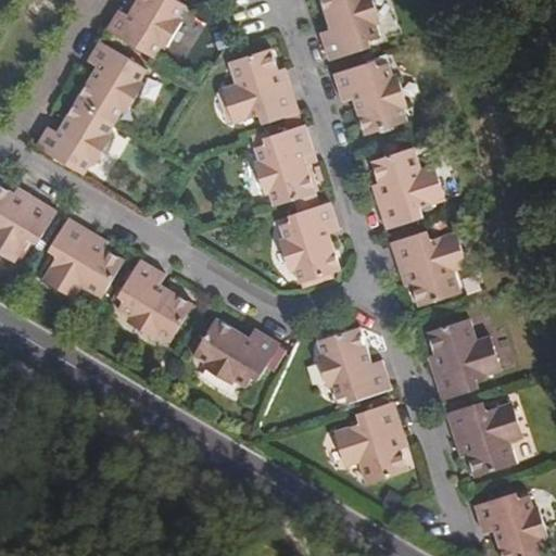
[(156,60),(164,46),(179,21),(188,8),(175,0),(141,0),(135,11),(138,13),(135,20),(130,17),(121,12),(108,32),(156,60)]
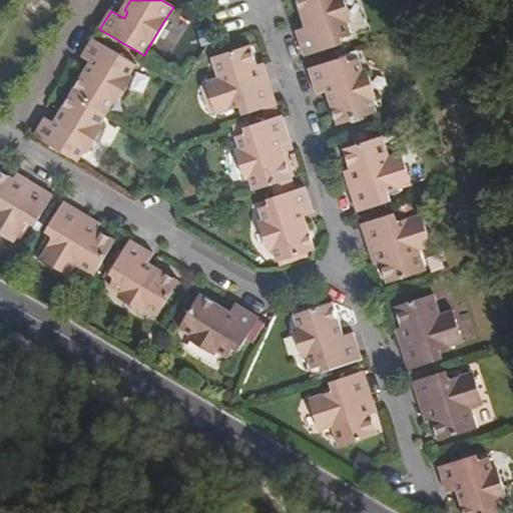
[(311,27),(306,28),(297,31),(305,57),(334,48),(333,42),(343,39),(350,36),(347,25),(338,0),(296,0),(304,22),(309,20),(311,27)]
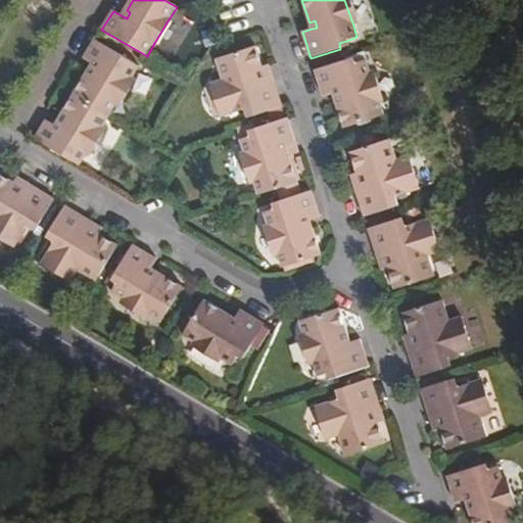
[(344,0),(353,26),(359,24),(350,0),(344,0)]
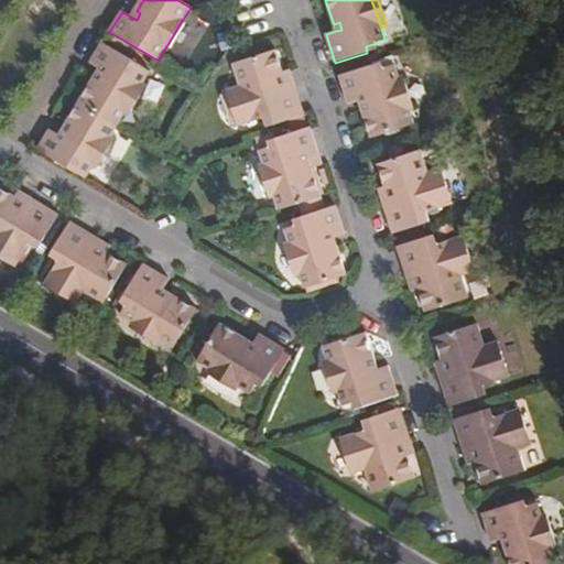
[(187,24),(182,21),(166,46),(172,50),(187,24)]
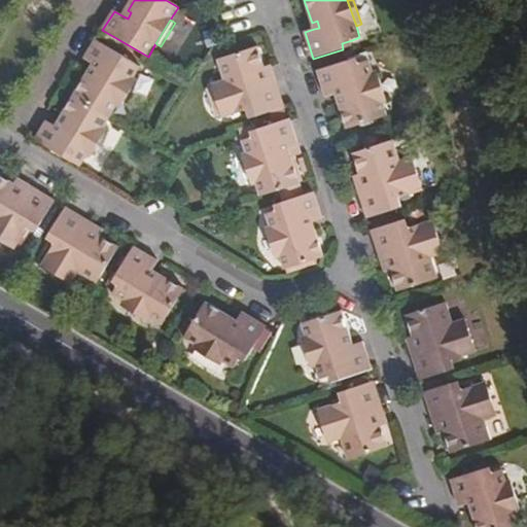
[(342,43),(343,49),(353,46),(352,40),(342,43)]
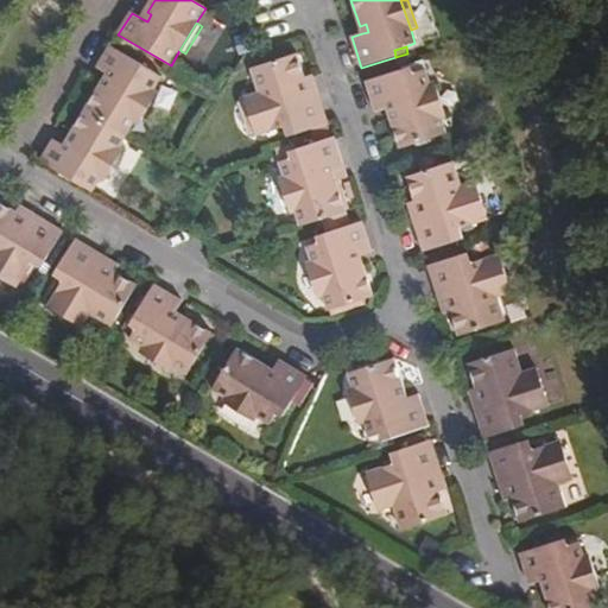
[(138,121),(153,95),(164,78),(111,48),(99,68),(111,75),(115,77),(108,88),(103,86),(88,112),(128,135),(138,121)]
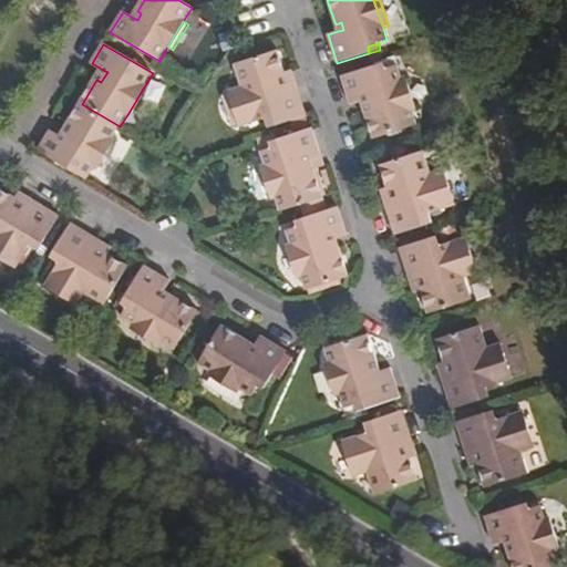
[(274,115),(276,123),(307,113),(298,86),(289,90),(284,73),(276,50),(234,64),(240,86),(232,89),(232,90),(243,124),(265,117),(274,115)]
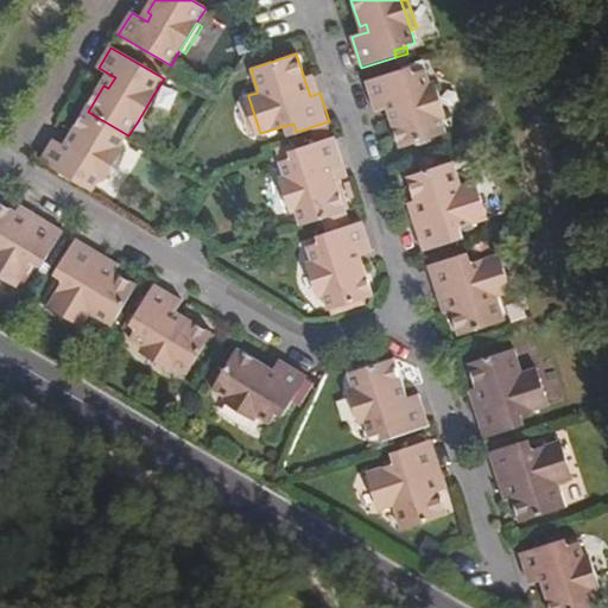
[(413,67),(403,70),(400,70),(403,77),(416,74),(413,67)]
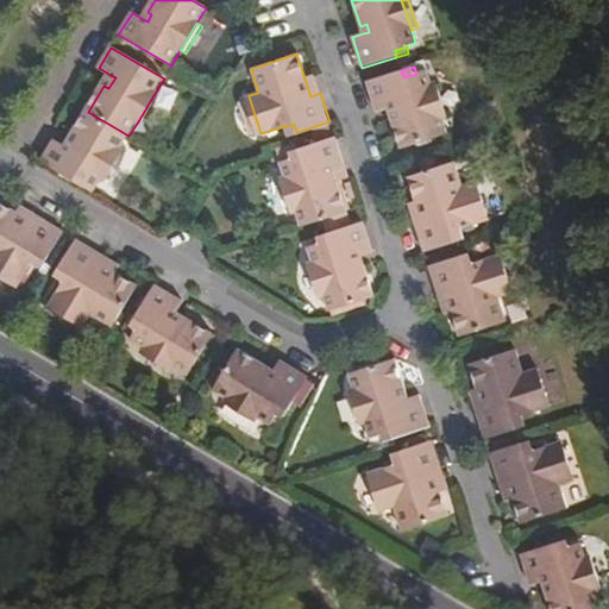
[(377,113),(388,110),(393,108),(396,120),(391,121),(400,150),(446,135),(441,121),(431,88),(426,71),(416,74),(403,77),(401,70),(366,82),(377,113)]
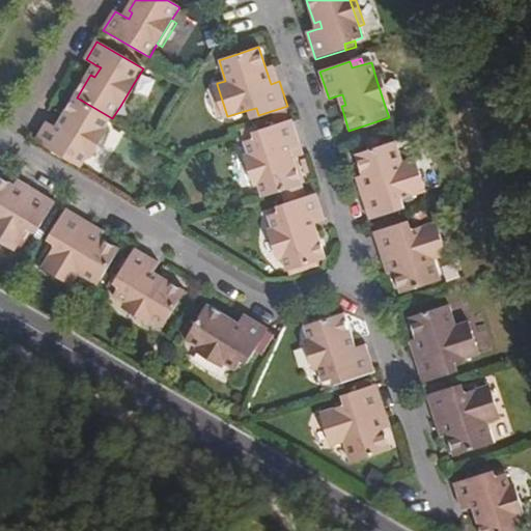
[(96,65),(90,75),(94,77),(101,67),(96,65)]
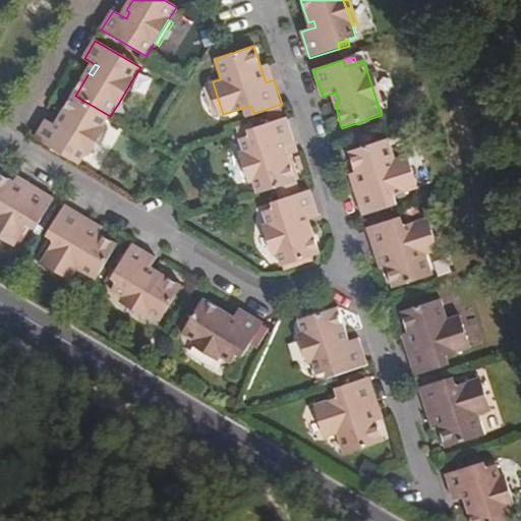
[(266,82),(274,79),(269,65),(261,67),(266,82)]
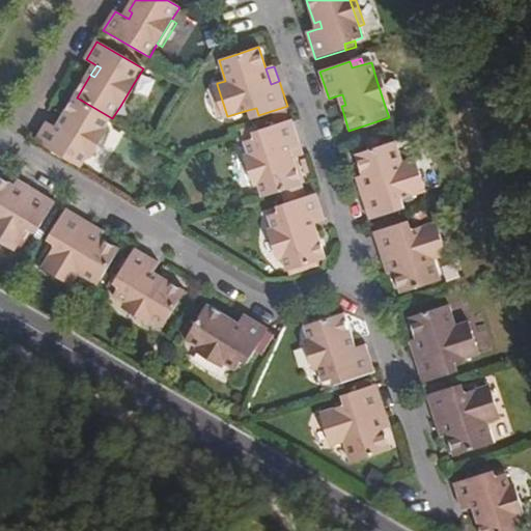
[(375,77),(385,106),(390,104),(380,76),(375,77)]
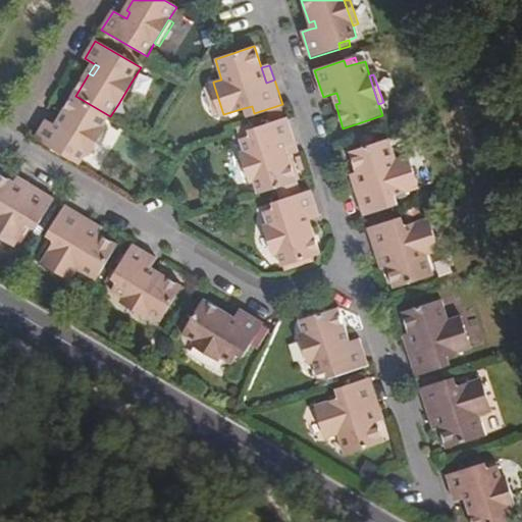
[(132,82),(118,104),(123,107),(137,85),(132,82)]
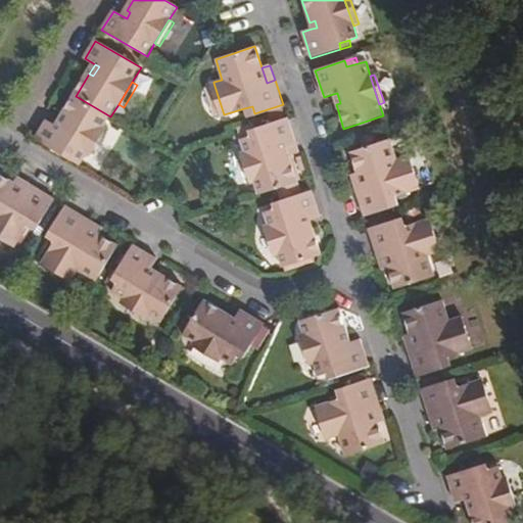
[(220,115),(224,114),(214,83),(209,85),(220,115)]
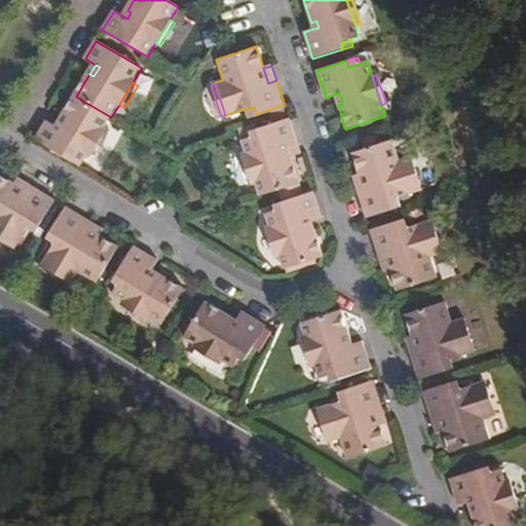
[(90,152),(104,128),(111,117),(76,97),(62,120),(66,123),(62,129),(58,127),(47,121),(36,140),(81,166),(90,152)]
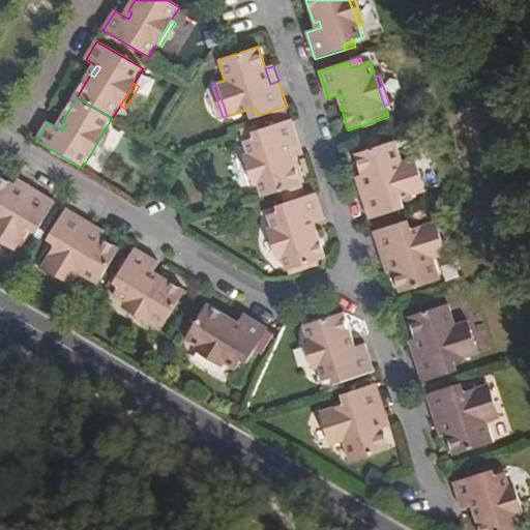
[(249,118),(258,115),(256,108),(247,110),(249,118)]
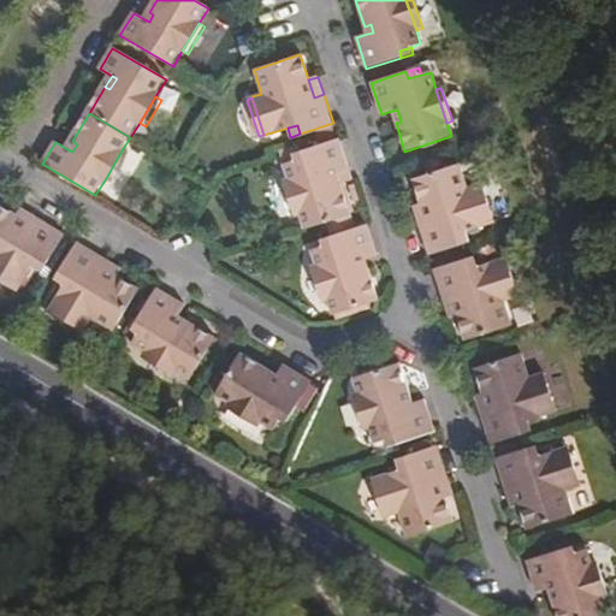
[(288,178),(298,209),(303,229),(351,213),(341,182),(335,183),(332,176),(338,173),(349,170),(338,138),(302,150),(304,158),(294,161),(284,165),(288,178)]
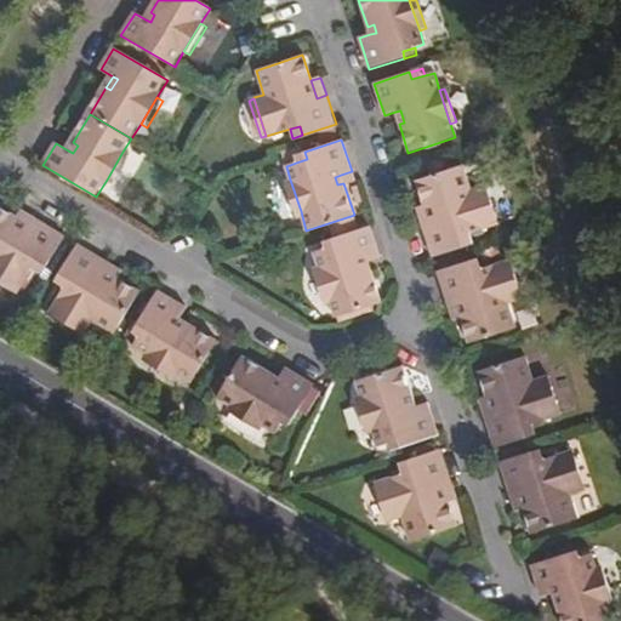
[(130,157),(123,152),(107,180),(113,183),(130,157)]
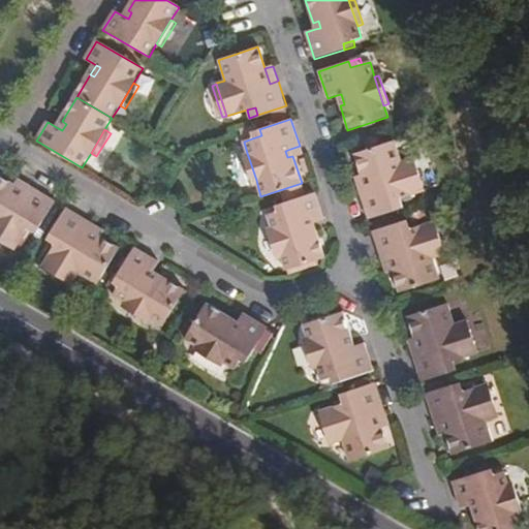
[(250,132),(252,138),(261,135),(259,129),(250,132)]
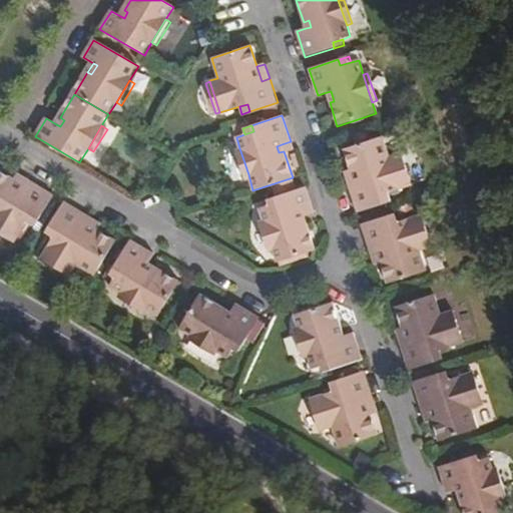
[(343,150),(350,169),(355,185),(348,187),(356,212),(383,203),(381,195),(387,193),(408,186),(398,155),(398,154),(389,158),(382,137),(343,150)]
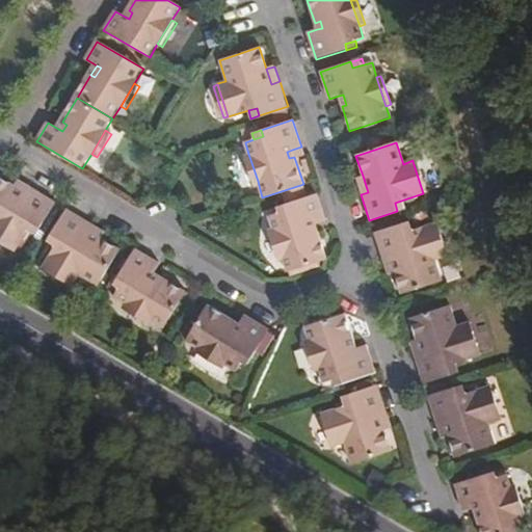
[(254,183),(258,181),(248,154),(244,155),(254,183)]
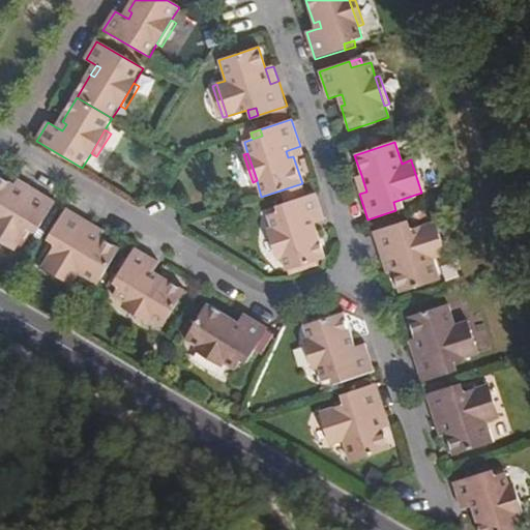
[(415,159),(411,160),(421,193),(425,192),(415,159)]
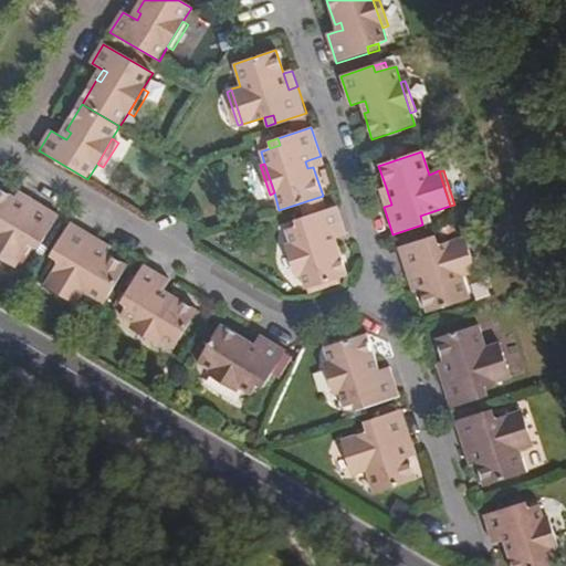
[(391,205),(386,187),(378,189),(384,207),(391,205)]
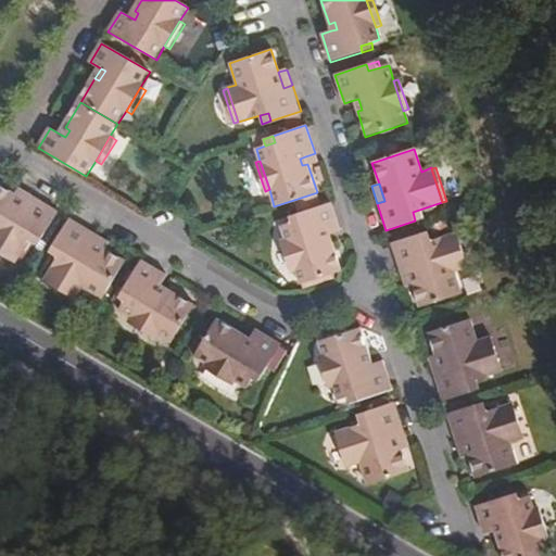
[(59,212),(33,197),(28,202),(14,193),(0,185),(0,250),(16,261),(28,242),(34,232),(42,238),(59,212)]
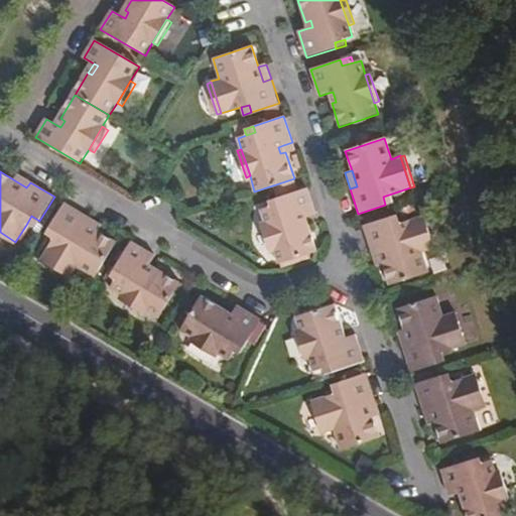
[(26,187),(30,182),(16,174),(13,179),(26,187)]
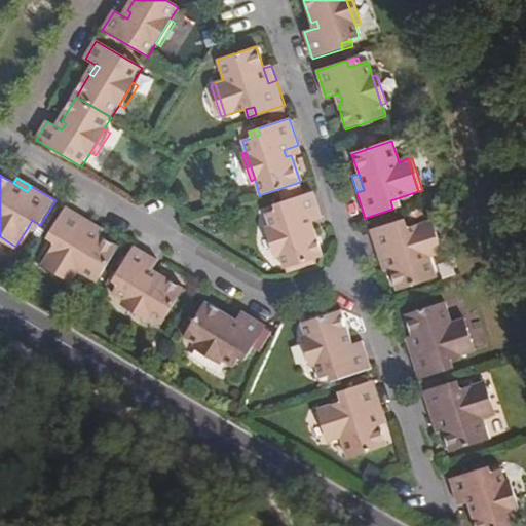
[(306,222),(312,220),(322,218),(313,191),(282,201),(284,208),(273,211),(266,213),(271,227),(279,253),(285,267),(324,255),(314,229),(309,231),(306,222)]
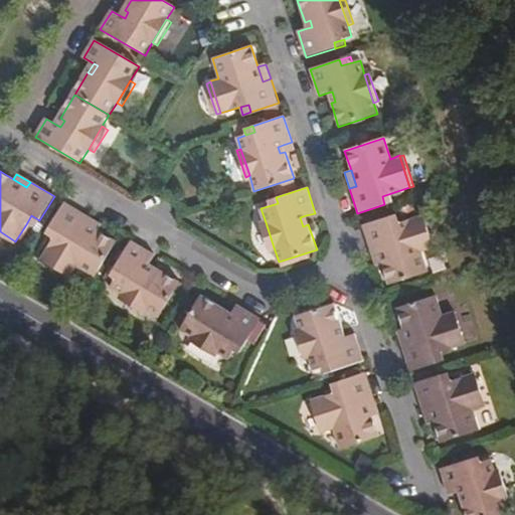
[(382,196),(384,204),(385,204),(391,202),(388,194),(382,196)]
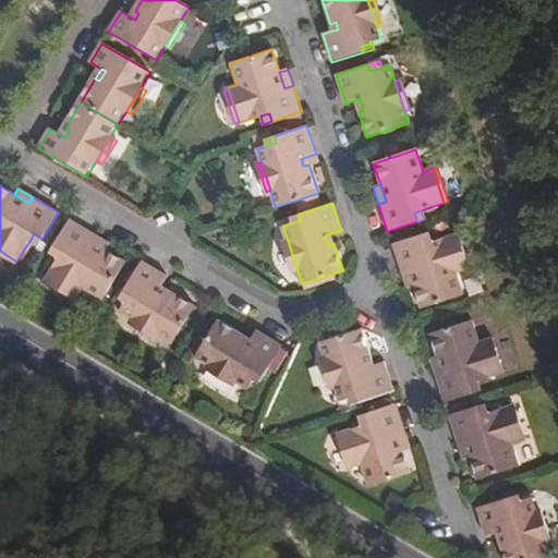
[(288,217),(290,223),(301,220),(299,214),(288,217)]
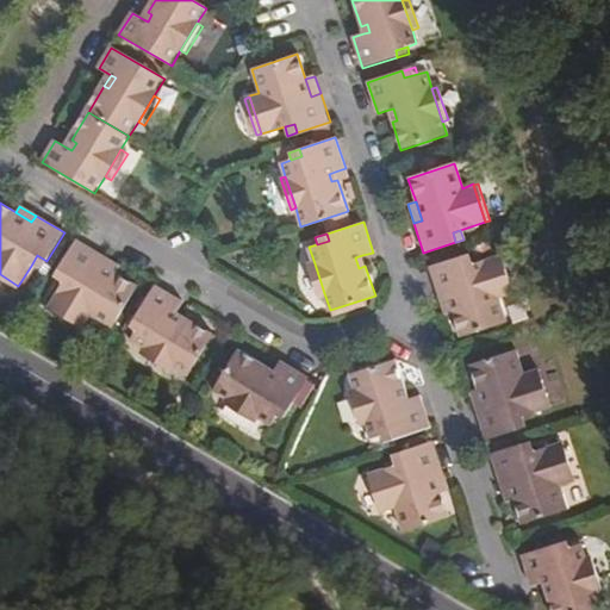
[(137,287),(112,273),(99,265),(104,256),(75,240),(58,269),(68,274),(62,284),(50,305),(85,325),(91,316),(112,329),(137,287)]
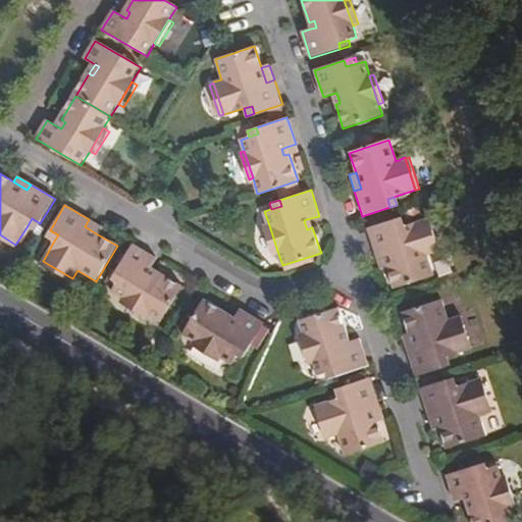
[(403,217),(394,219),(397,229),(405,226),(403,217)]
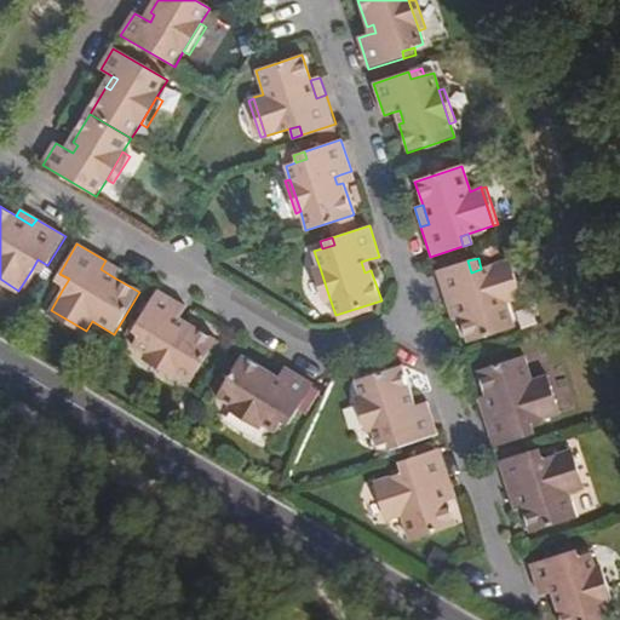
[(41,276),(47,265),(38,259),(32,270),(41,276)]
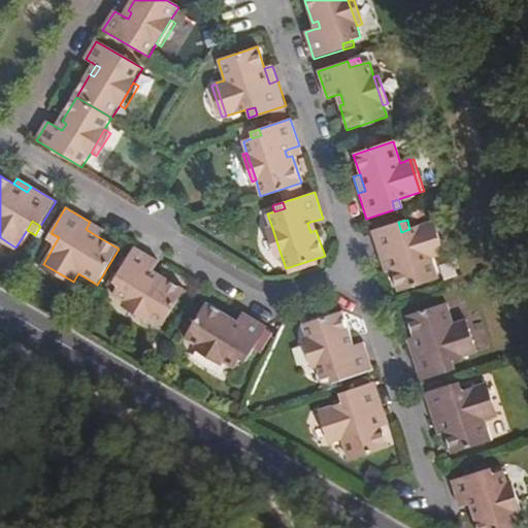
[(316,230),(314,221),(307,223),(310,232),(316,230)]
